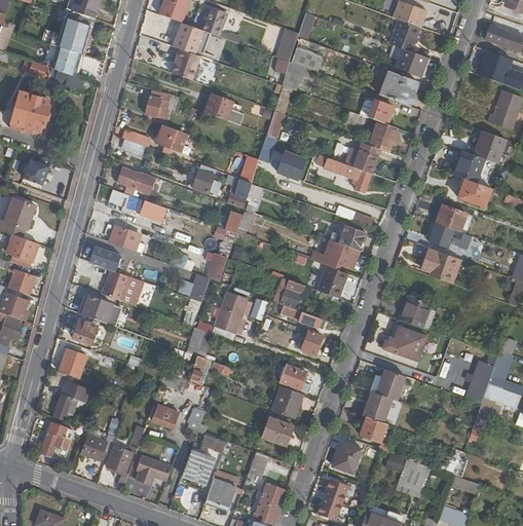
[(0,13),(5,15),(9,5),(10,0),(0,0),(0,13)]
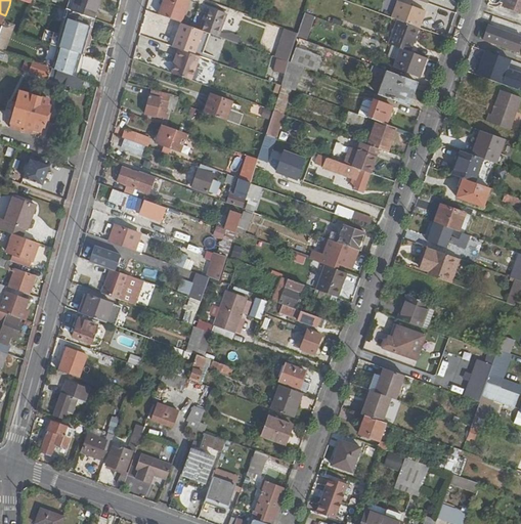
[(91,18),(97,0),(74,0),(70,11),(91,18)]
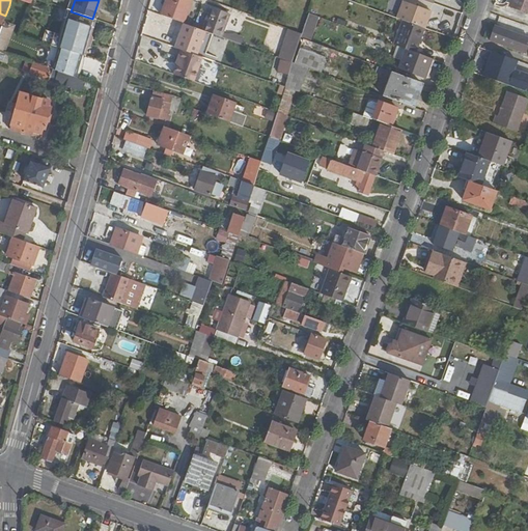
[(188,0),(165,0),(160,16),(182,23),(189,0),(188,0)]
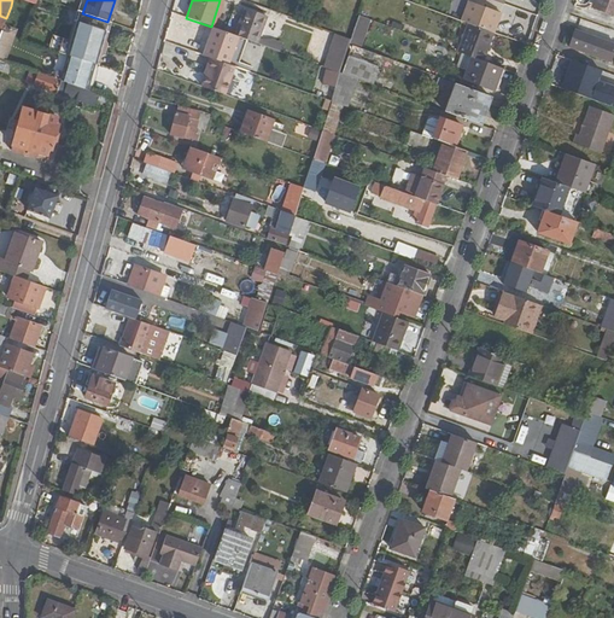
[(466,22),(491,31),(495,19),(493,19),(496,11),(468,0),(460,21),(466,22)]
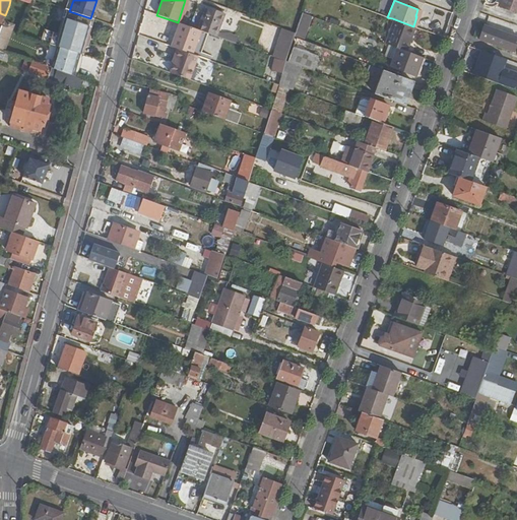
[(496,5),(499,6),(516,12),(516,0),(495,0),(494,3),(496,5)]
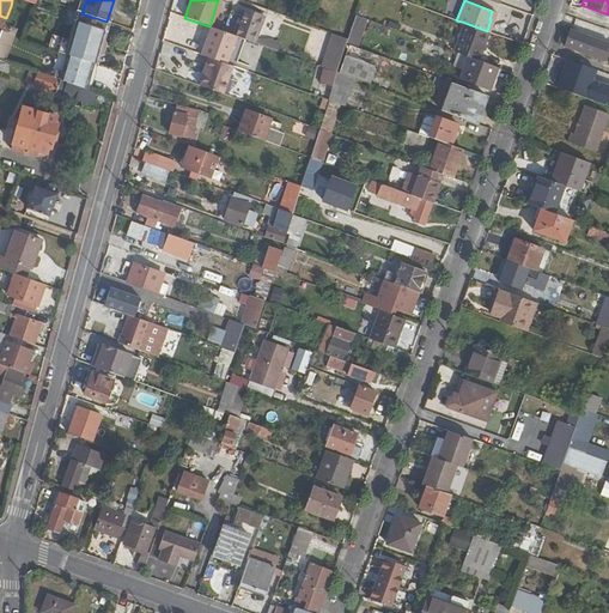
[(105,30),(108,22),(107,22),(81,13),(69,8),(66,17),(105,30)]
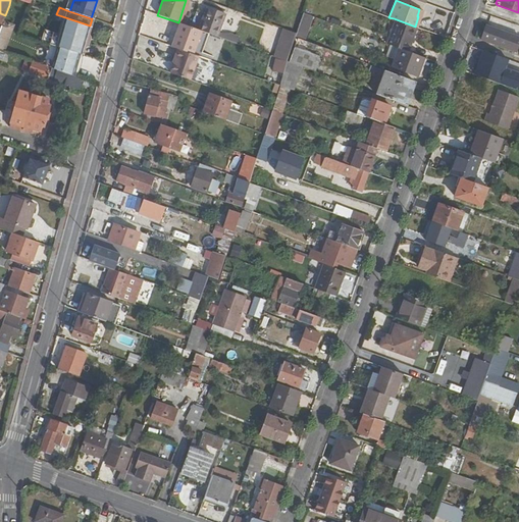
[(206,7),(198,31),(201,31),(216,37),(224,14),(206,7)]
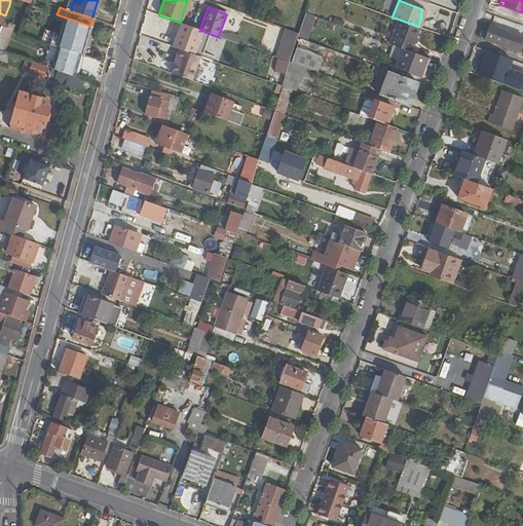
[(314,16),(304,13),(298,33),(297,38),(307,41),(314,16)]
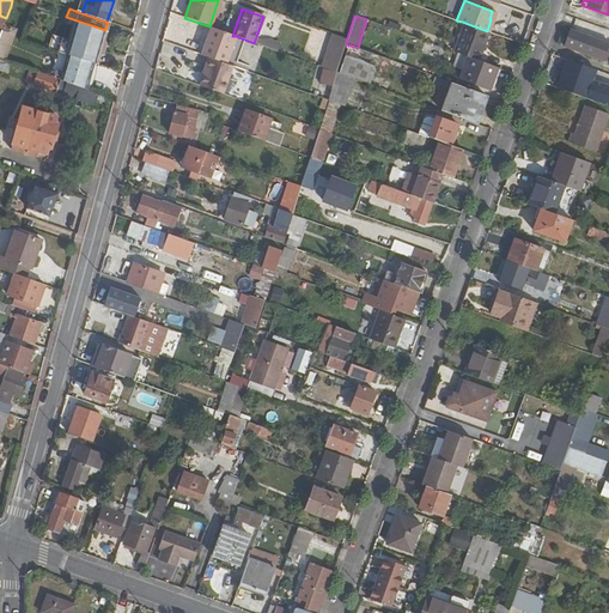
[(477,59),(487,31),(462,22),(452,50),(467,55),(477,59)]
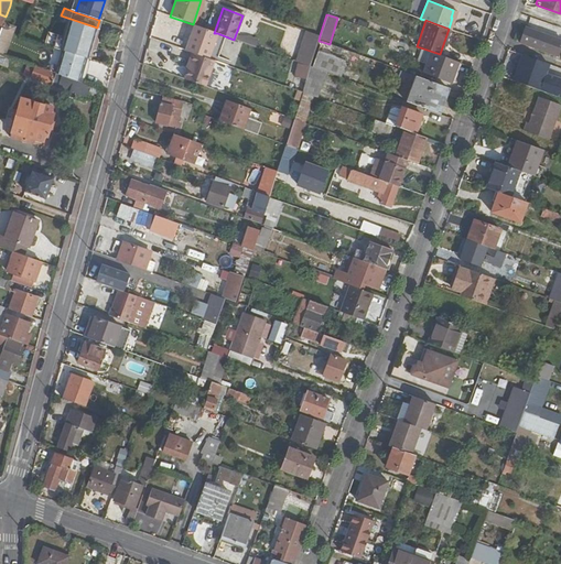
[(194,25),(184,50),(191,53),(208,58),(217,33),(214,33),(194,25)]
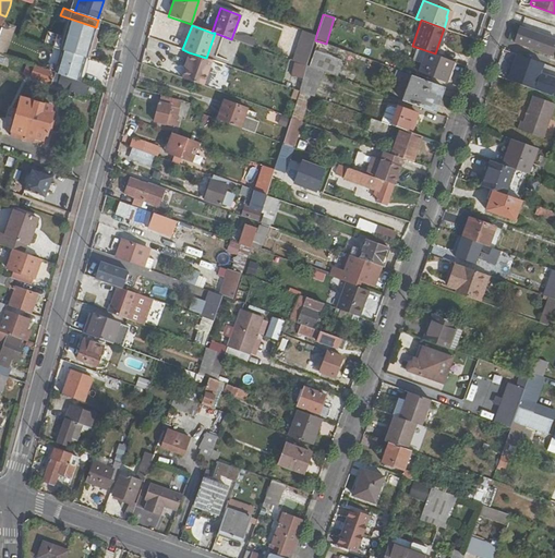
[(554,40),(517,27),(511,41),(549,55),(554,40)]
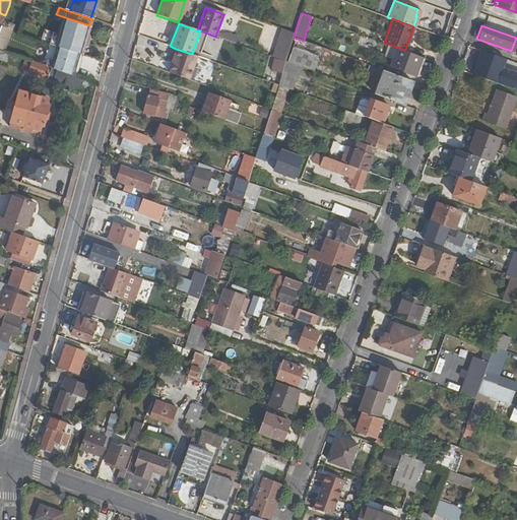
[(60,42),(65,44),(70,28),(65,27),(60,42)]
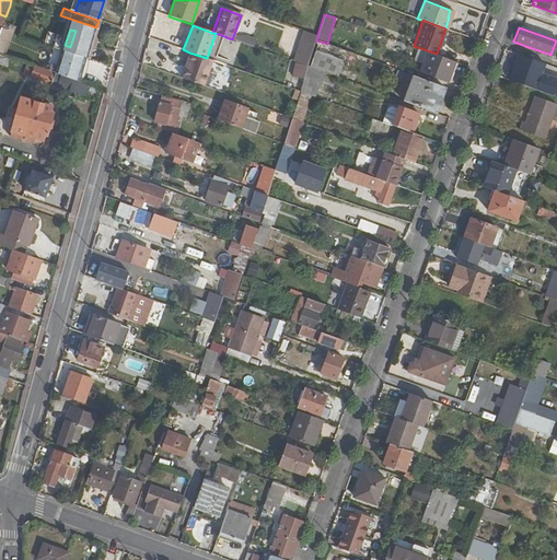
[(93,37),(76,31),(70,47),(69,51),(85,58),(93,37)]
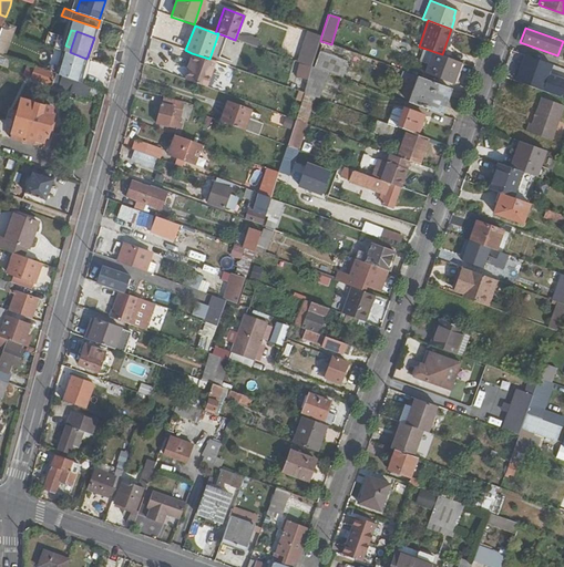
[(321,35),(309,31),(305,42),(318,47),(320,41),(321,35)]
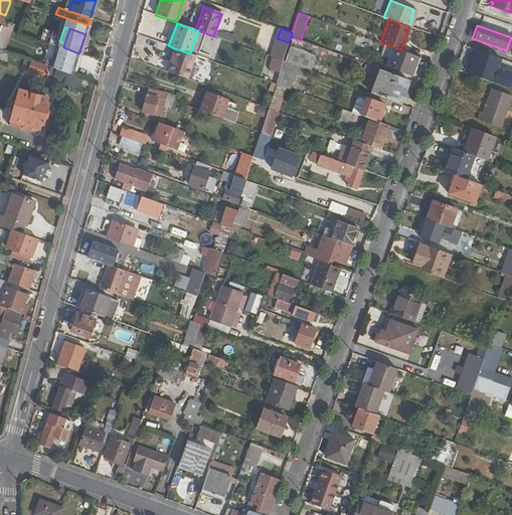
[(289,42),(286,51),(283,61),(295,65),(306,68),(314,45),(301,40),(291,37),(289,42)]
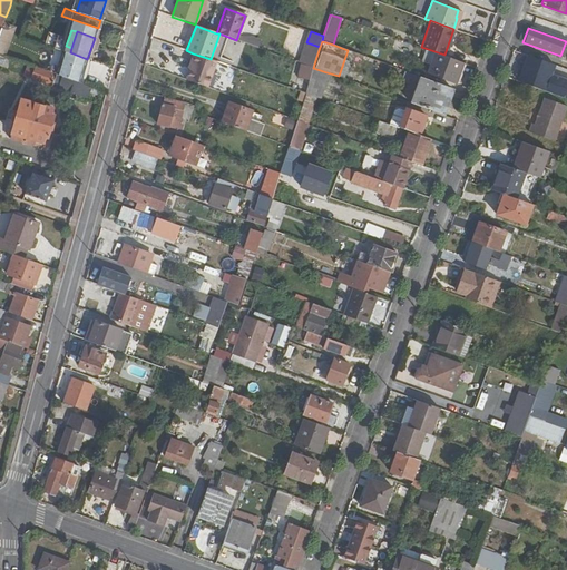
[(320,47),(306,42),(303,52),(316,57),(320,47)]
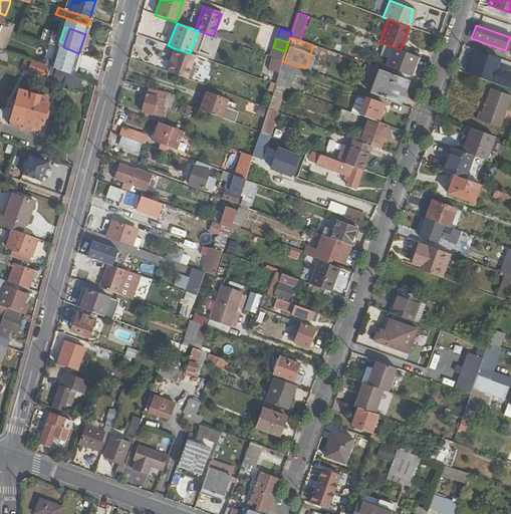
[(411,72),(417,55),(401,49),(392,46),(386,63),(411,72)]
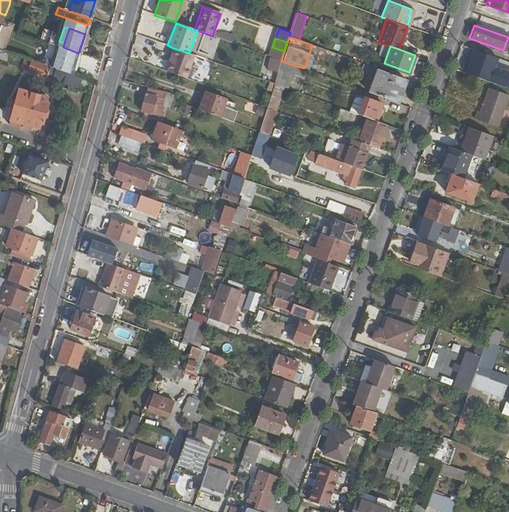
[(57,47),(50,67),(70,74),(77,53),(57,47)]
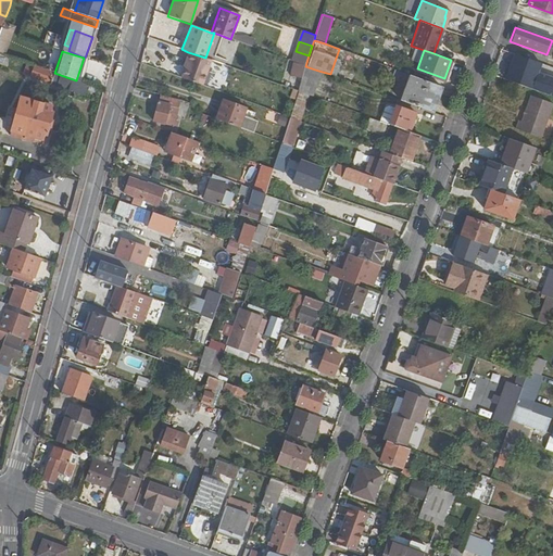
[(184,68),(180,78),(201,85),(206,68),(210,60),(205,58),(188,52),(185,61),(187,61),(184,68)]
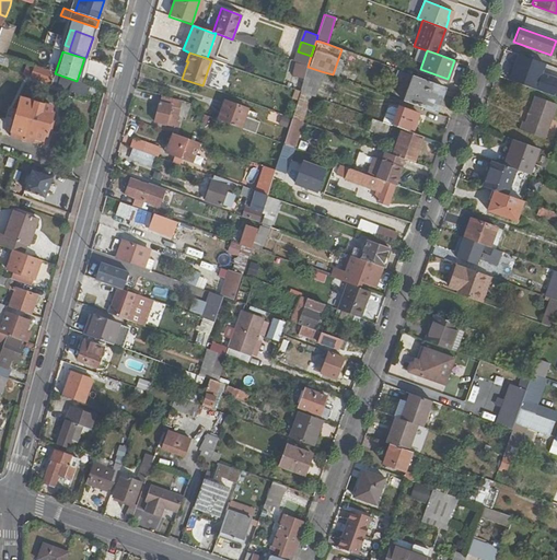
[(543,65),(515,55),(508,80),(556,97),(556,80),(540,73),(543,65)]
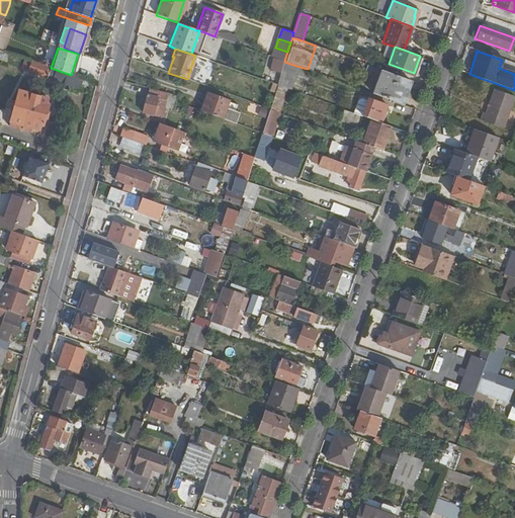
[(281,73),(284,62),(276,59),(272,70),(281,73)]
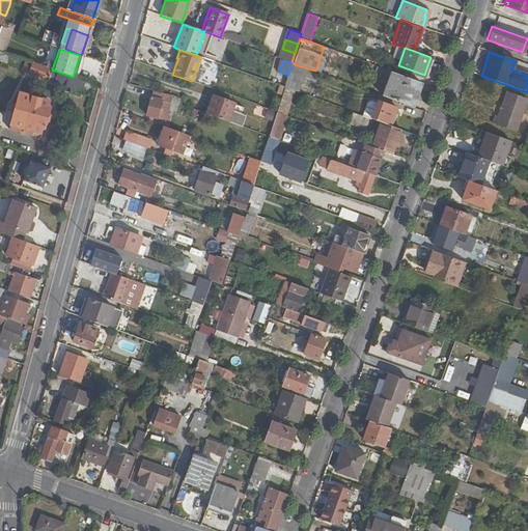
[(73,89),(76,78),(73,77),(52,70),(32,62),(28,73),(73,89)]
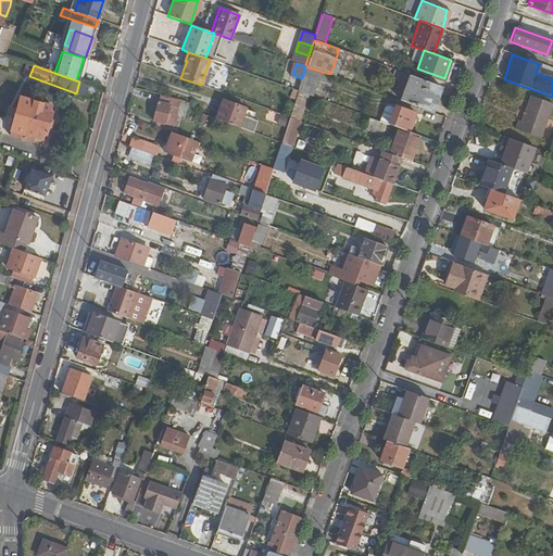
[(318,71),(305,66),(302,78),(300,84),(313,88),(318,71)]
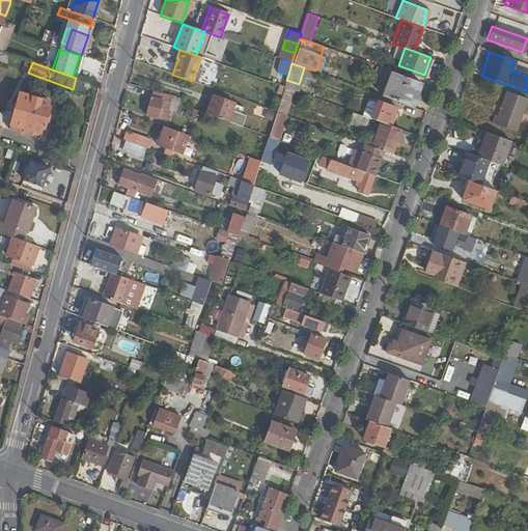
[(197,65),(192,81),(199,84),(204,68),(197,65)]
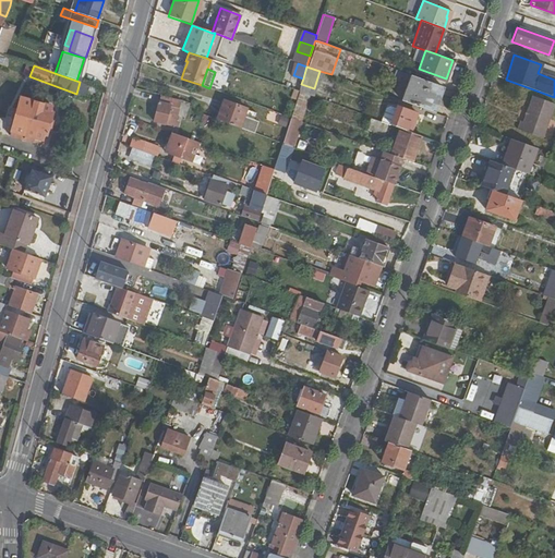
[(430,109),(438,83),(397,69),(394,79),(398,81),(400,74),(409,77),(402,100),(430,109)]
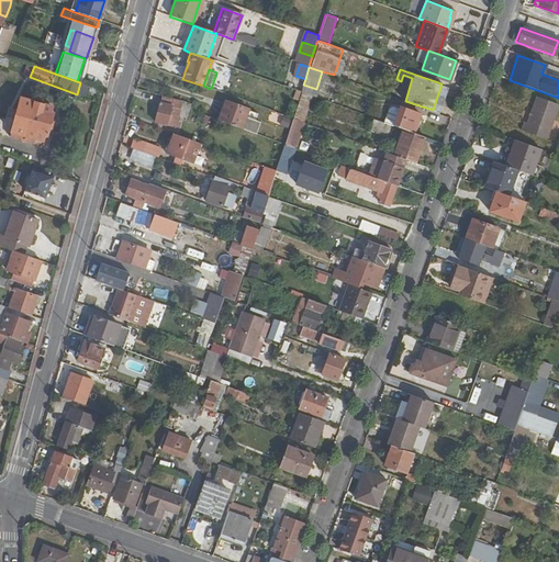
[(436,112),(446,86),(442,83),(433,110),(436,112)]
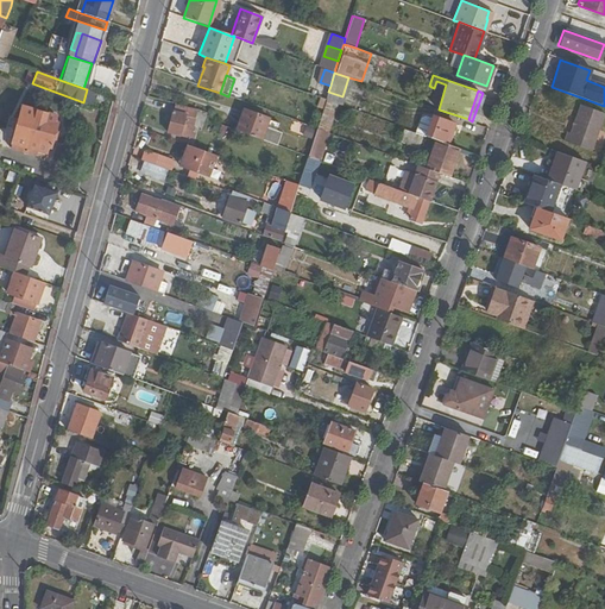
[(328,92),(326,100),(338,105),(340,105),(342,96),(328,92)]
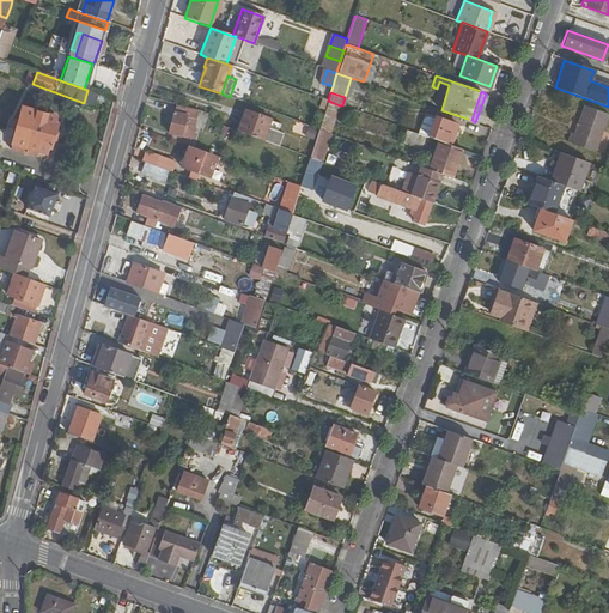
[(330,133),(340,105),(328,101),(320,129),(329,133),(330,133)]
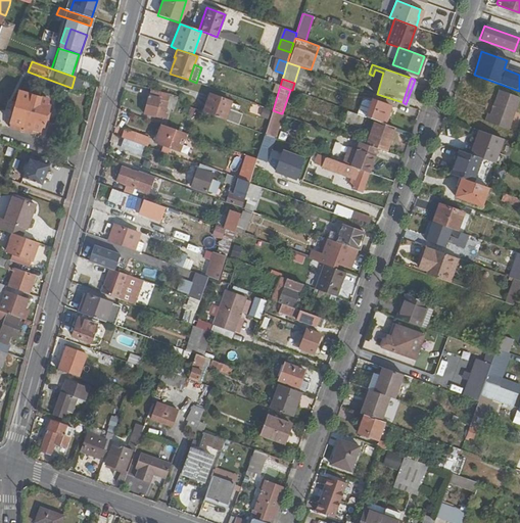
[(163,93),(151,89),(149,95),(162,99),(163,93)]
